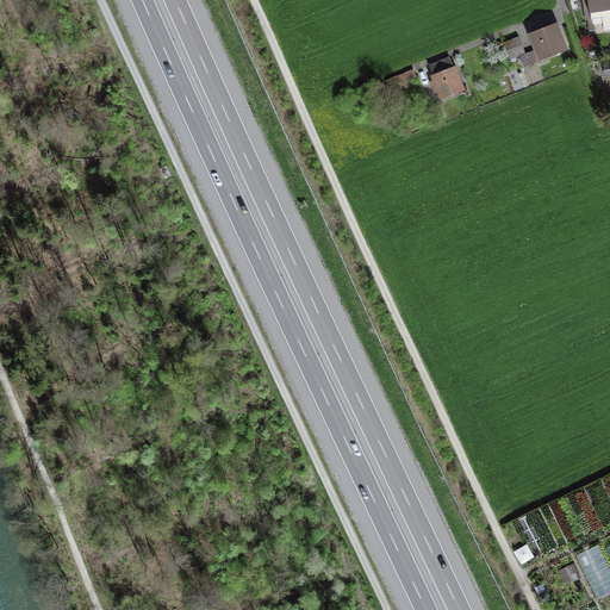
[(609,0),(583,0),(584,7),(590,7),(591,19),(602,18),(604,30),(609,27),(609,0)]
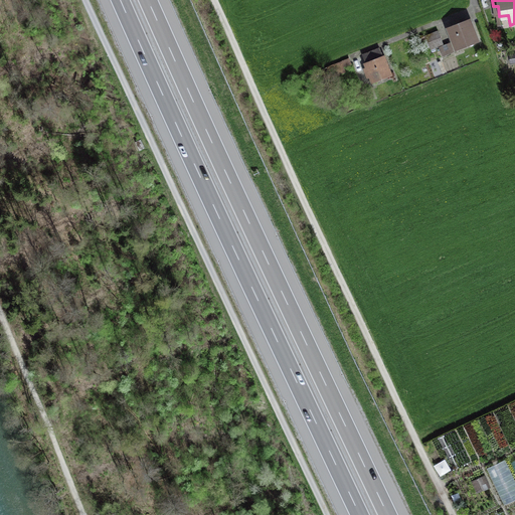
[(468,22),(451,29),(458,47),(475,40),(468,22)]
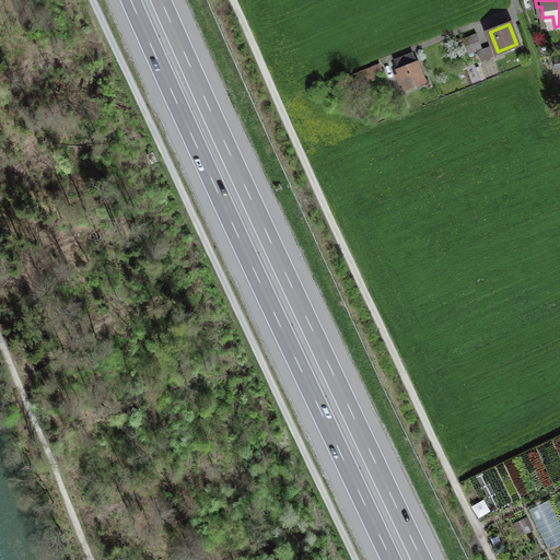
[(476,34),(463,39),(468,54),(482,48),(476,34)]
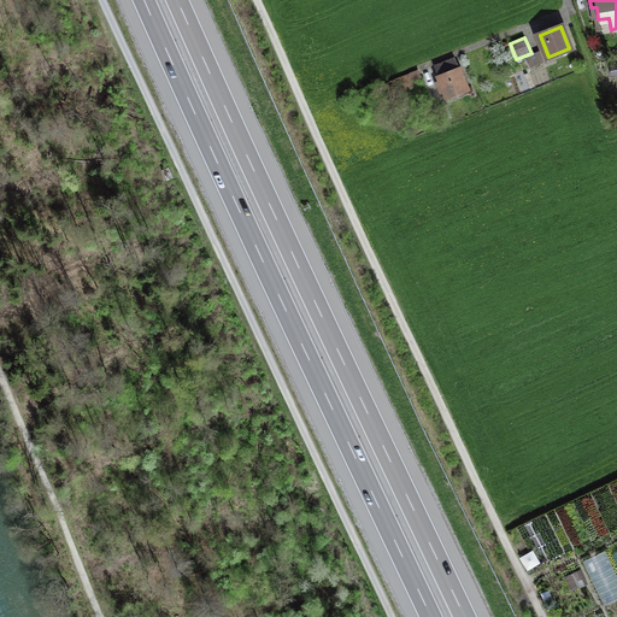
[(530,68),(544,64),(540,52),(527,56),(530,68)]
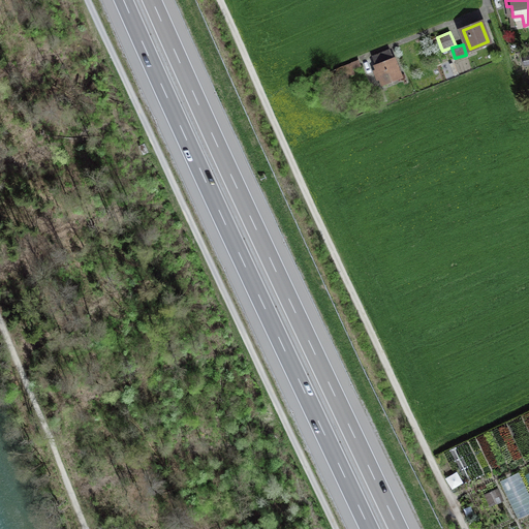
[(390,50),(373,57),(376,65),(376,66),(377,69),(374,70),(377,80),(380,79),(383,84),(401,76),(390,50)]
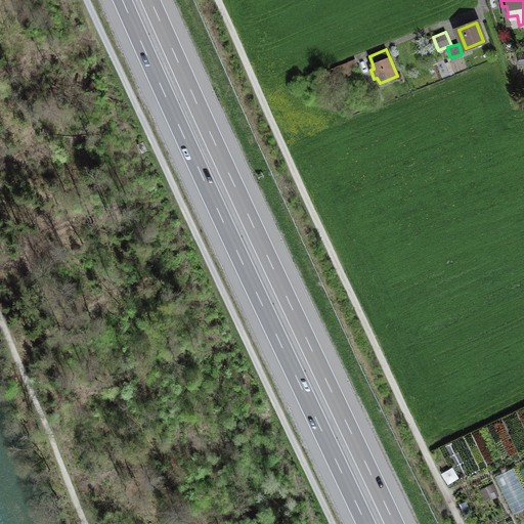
[(355,59),(322,73),(326,83),(350,74),(348,69),(357,66),(355,59)]
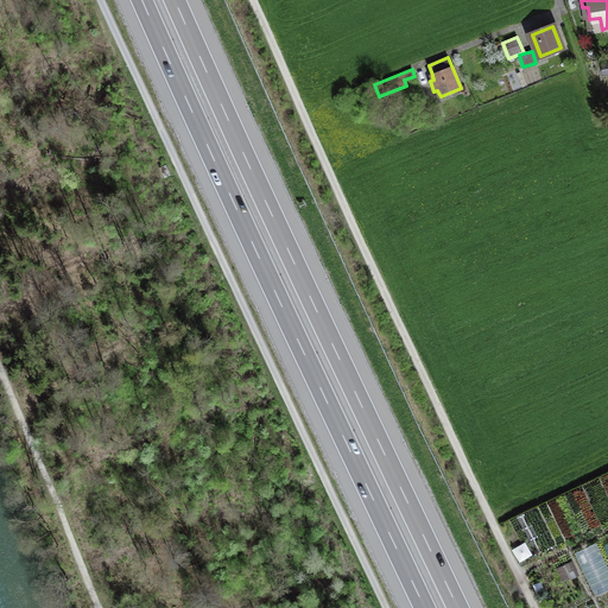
[(521,561),(533,553),(526,542),(514,549),(521,561)]
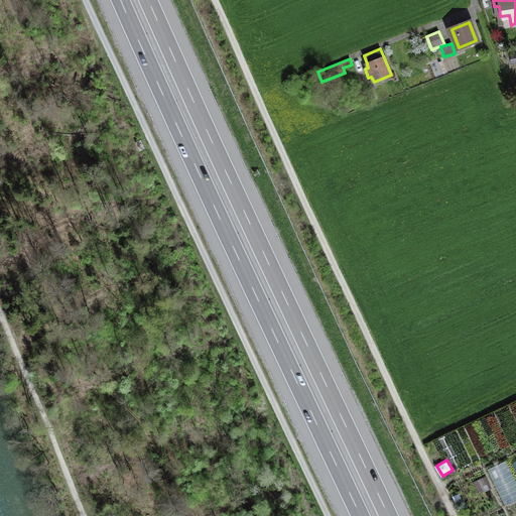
[(515,481),(506,461),(487,470),(505,506),(515,500),(515,481)]
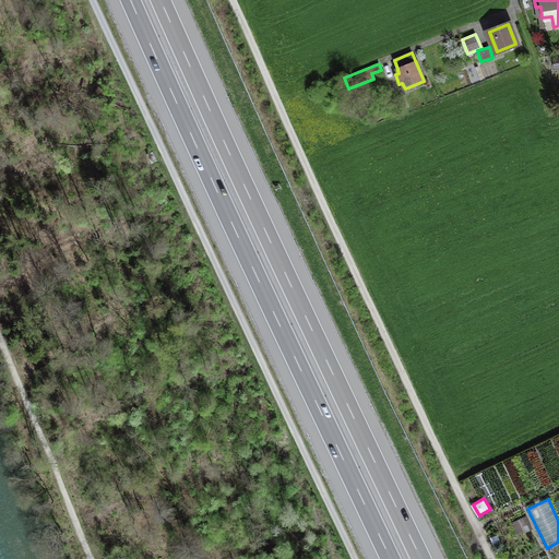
[(525,516),(512,523),(518,534),(524,531),(524,532),(532,528),(525,516)]
